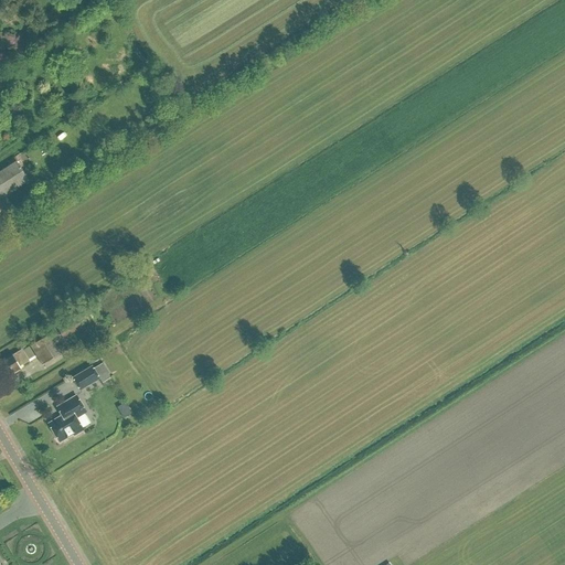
[(55,53),(46,57),(57,77),(66,72),(55,53)]
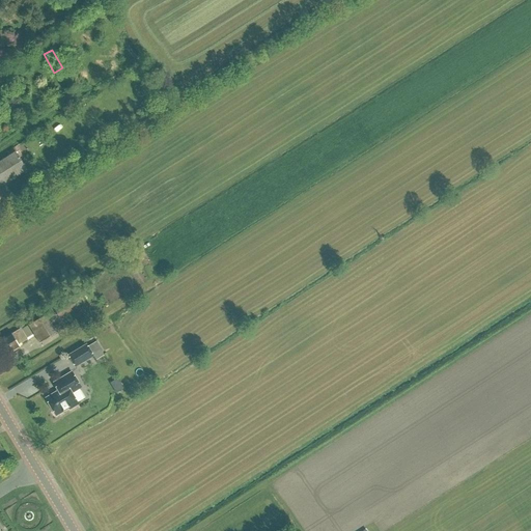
[(0,185),(1,186),(27,170),(15,151),(0,161),(0,185)]
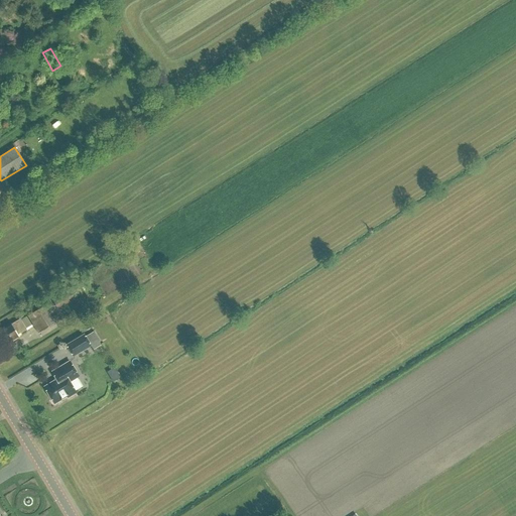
[(54,323),(46,308),(38,312),(36,310),(20,319),(19,318),(0,330),(0,338),(4,345),(11,340),(12,341),(17,338),(17,337),(18,337),(17,335),(26,330),(27,331),(33,327),(37,333),(54,323)]
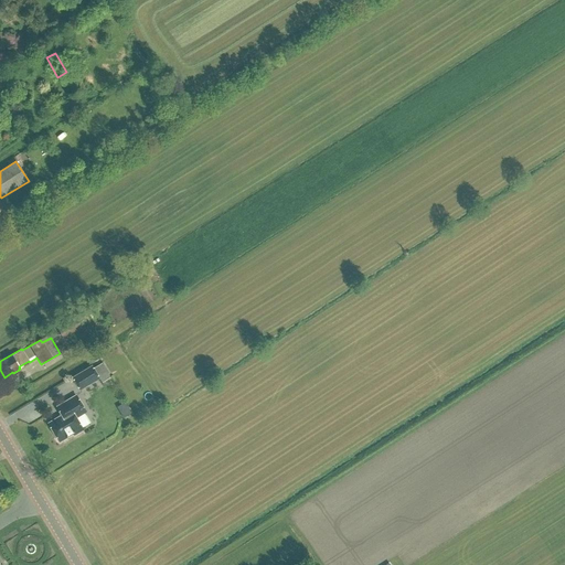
[(103,363),(93,369),(99,379),(102,383),(112,377),(103,363)]
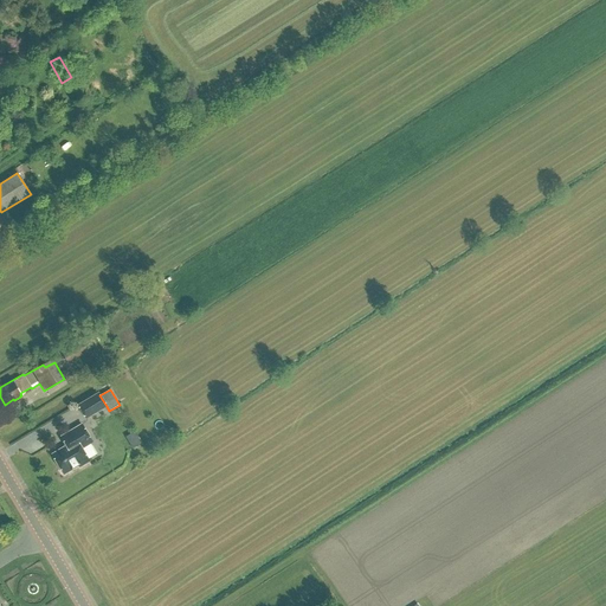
[(85,418),(107,406),(98,394),(78,406),(85,418)]
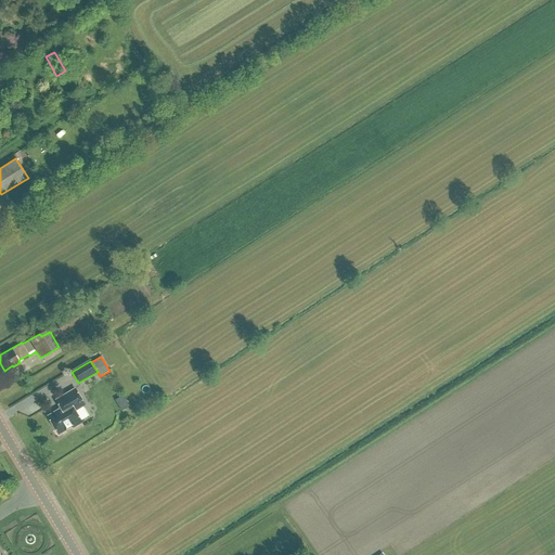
[(73,428),(81,423),(75,411),(85,404),(75,389),(56,400),(62,409),(48,417),(59,434),(72,426),(73,428)]
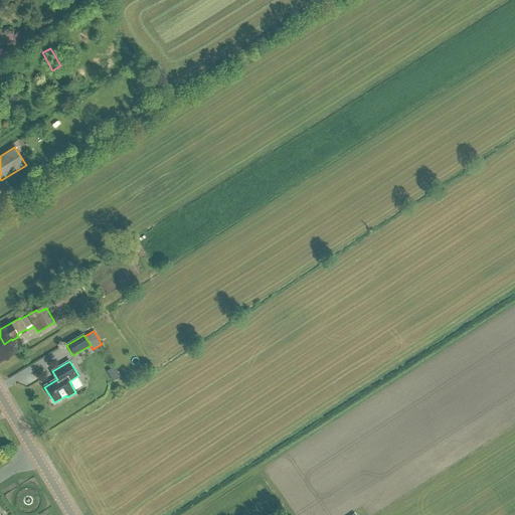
[(110,371),(116,380),(120,377),(114,368),(110,371)]
